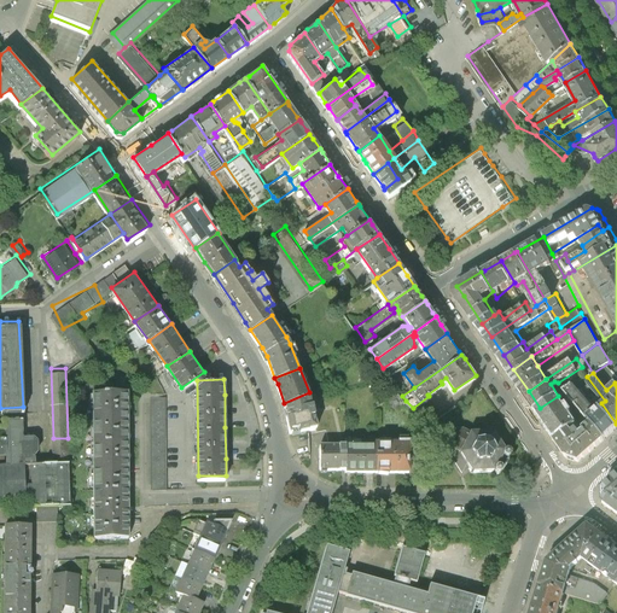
[(150,383),(151,483),(169,483),(168,383),(150,383)]
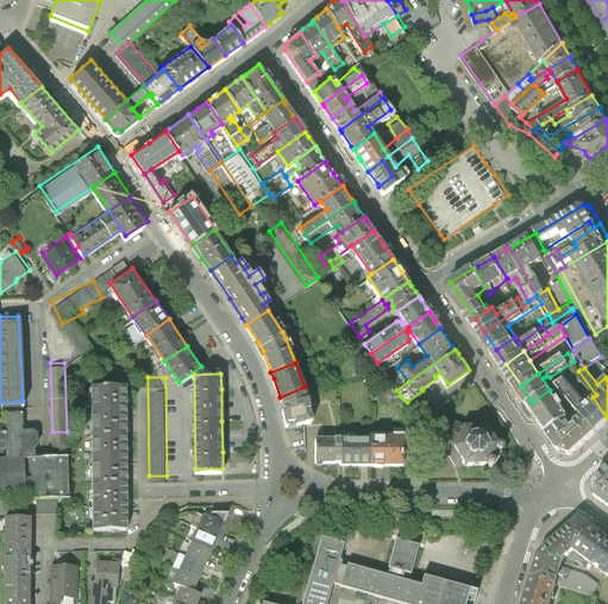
[(87,379),(87,429),(127,429),(127,379),(87,379)]
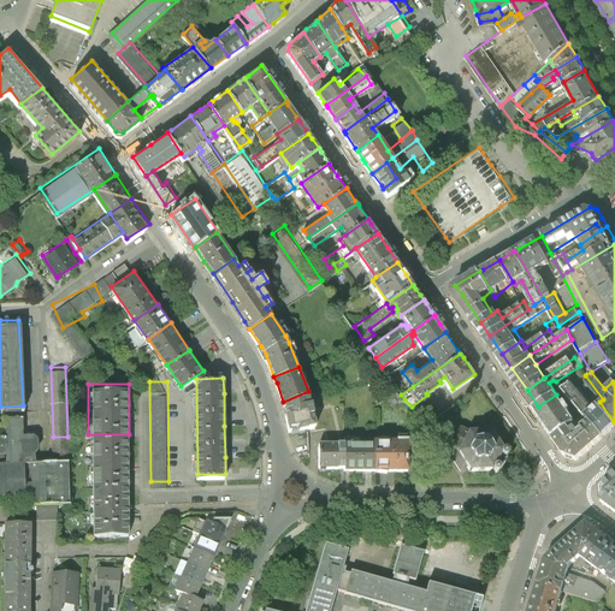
[(614,422),(599,402),(592,409),(573,384),(566,390),(590,421),(605,438),(607,437),(614,428),(614,422)]
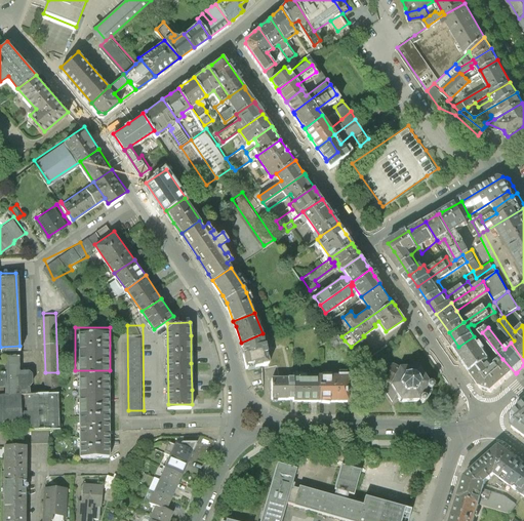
[(269,362),(263,333),(241,343),(244,353),(246,366),(269,362)]
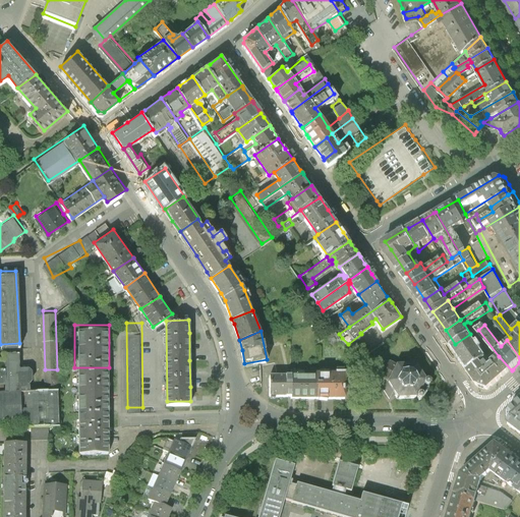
[(488,357),(473,332),(470,334),(455,344),(472,368),(483,360),(488,357)]
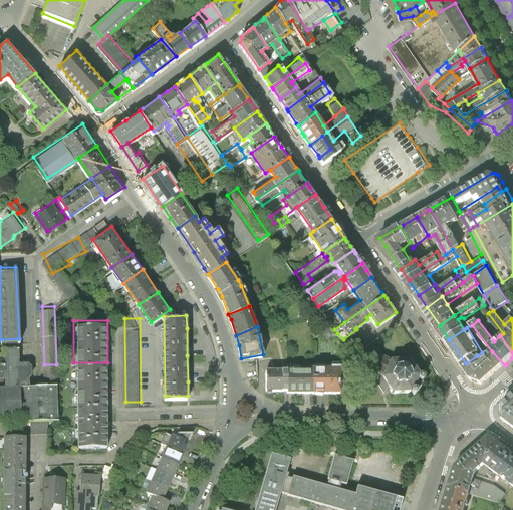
[(2,360),(0,359),(0,420),(57,420),(57,379),(29,379),(29,359),(19,359),(19,346),(2,346),(2,360)]
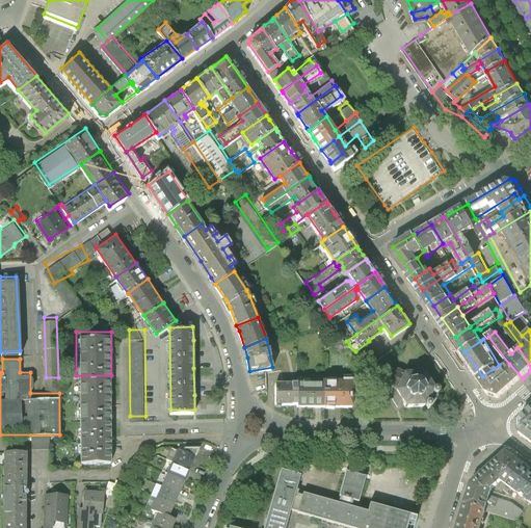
[(390,368),(386,376),(389,383),(378,389),(382,397),(391,392),(398,404),(404,400),(406,404),(426,403),(427,404),(428,405),(429,405),(430,405),(430,404),(431,404),(431,403),(431,402),(431,401),(433,401),(433,400),(434,401),(435,397),(437,393),(437,392),(436,391),(437,391),(439,391),(439,390),(440,390),(440,389),(440,388),(439,388),(439,387),(437,387),(437,386),(436,386),(435,386),(425,369),(420,369),(420,365),(417,362),(413,362),(410,366),(410,370),(405,370),(399,367),(390,368)]
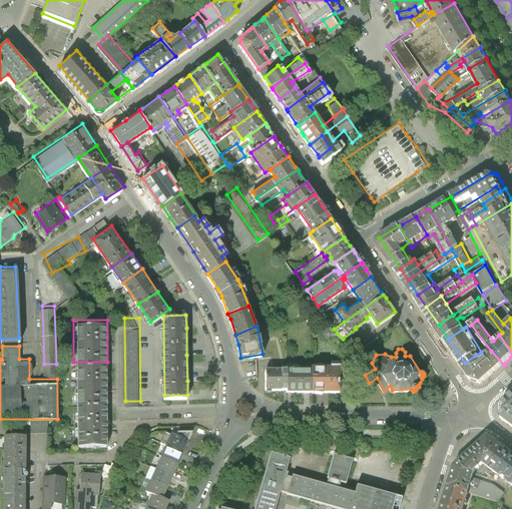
[(504,365),(491,351),(482,361),(476,355),(465,363),(476,379),(487,380),(498,370),(504,365)]
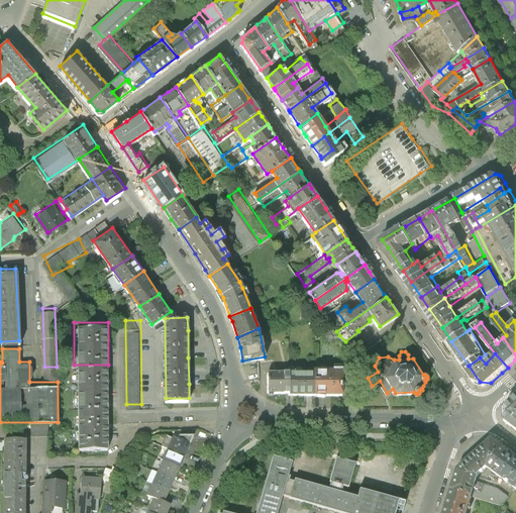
[(74,365),(74,406),(108,406),(108,365),(74,365)]
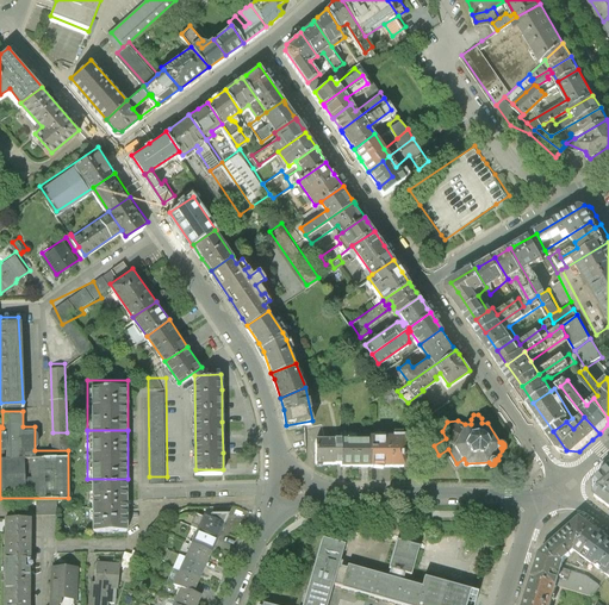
[(341,430),(341,437),(341,463),(371,465),(370,438),(359,438),(359,430),(341,430)]
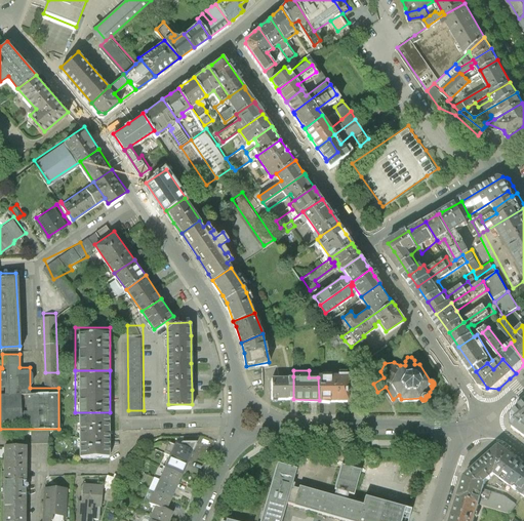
[(318,375),(318,377),(319,400),(349,400),(348,372),(337,372),(337,374),(326,374),(326,372),(321,373),(318,375)]
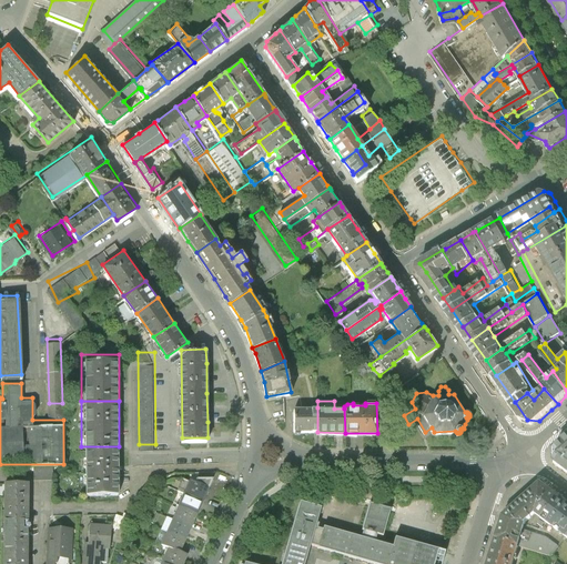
[(317,408),(293,408),(294,433),(317,432),(317,408)]
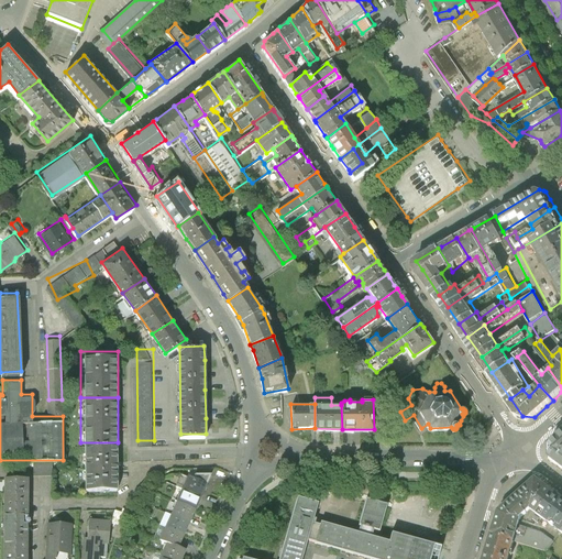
[(561,430),(549,442),(550,449),(550,456),(561,464),(561,430)]
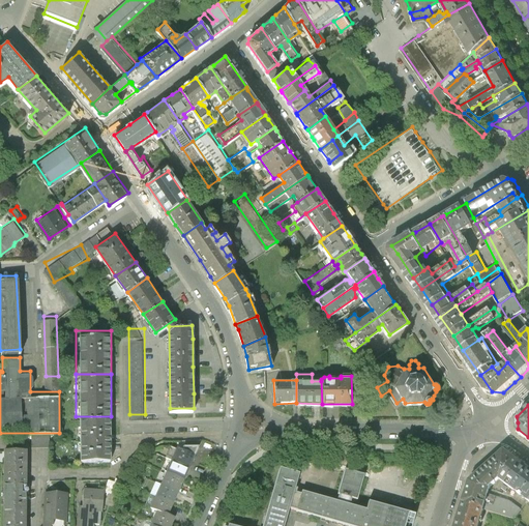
[(111,459),(111,416),(76,416),(76,459),(111,459)]
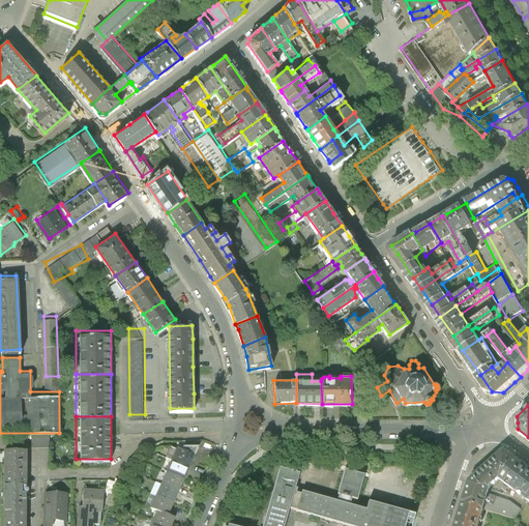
[(177,444),(172,457),(190,465),(196,453),(182,446),(177,444)]
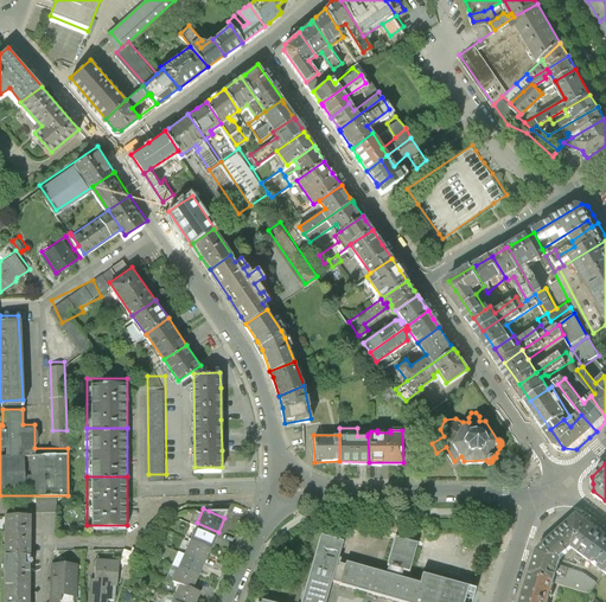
[(1,511),(1,551),(31,551),(31,511),(1,511)]
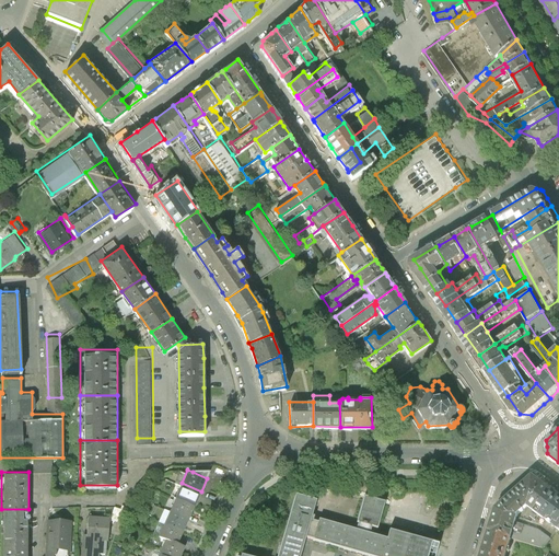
[(544,482),(533,474),(503,500),(496,506),(489,528),(511,534),(519,513),(517,512),(524,507),(527,504),(544,482)]
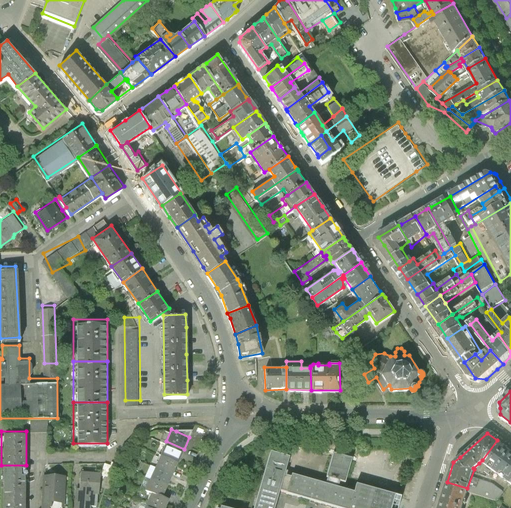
[(510,480),(510,450),(497,440),(482,460),(510,480)]
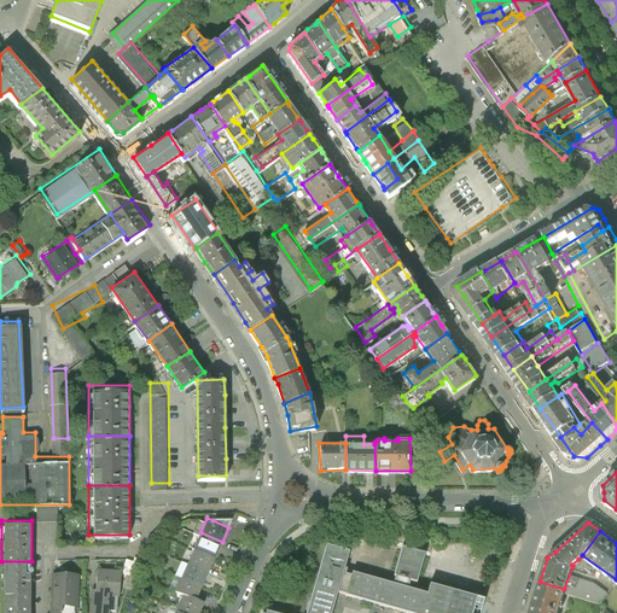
[(201,532),(195,547),(215,556),(222,542),(201,532)]
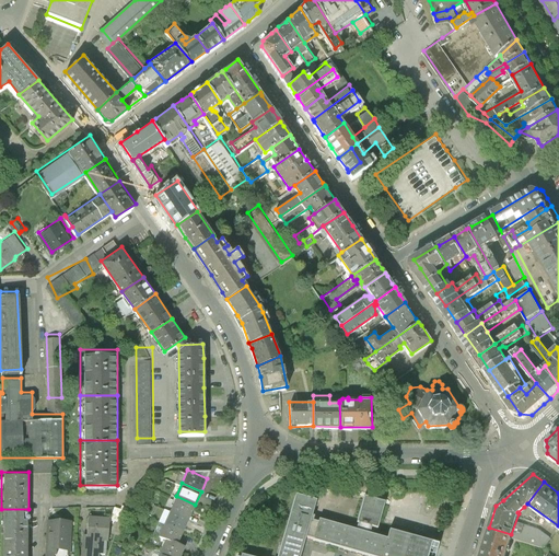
[(384,499),(364,494),(358,519),(359,519),(356,528),(319,517),(318,520),(311,518),(316,499),(297,494),(278,555),(256,555),(243,552),(241,555),(299,555),(306,534),(314,536),(314,537),(380,555),(402,555),(403,555),(404,555),(426,555),(431,540),(389,528),(387,536),(370,532),(372,523),(377,524),(384,499)]
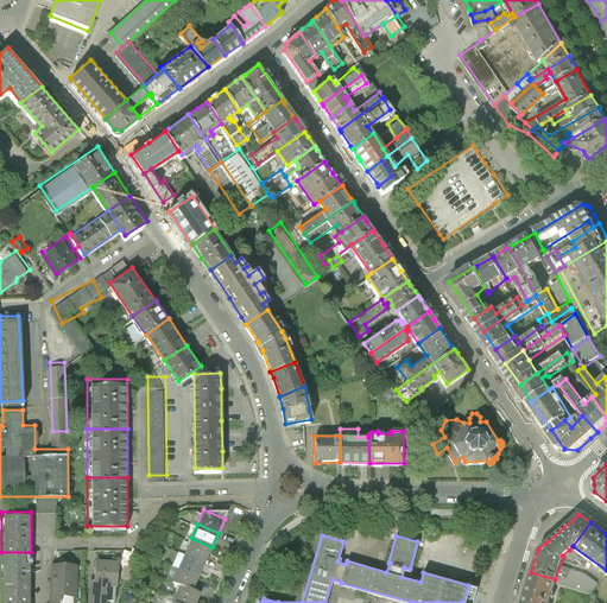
[(191,538),(185,551),(206,560),(212,547),(191,538)]
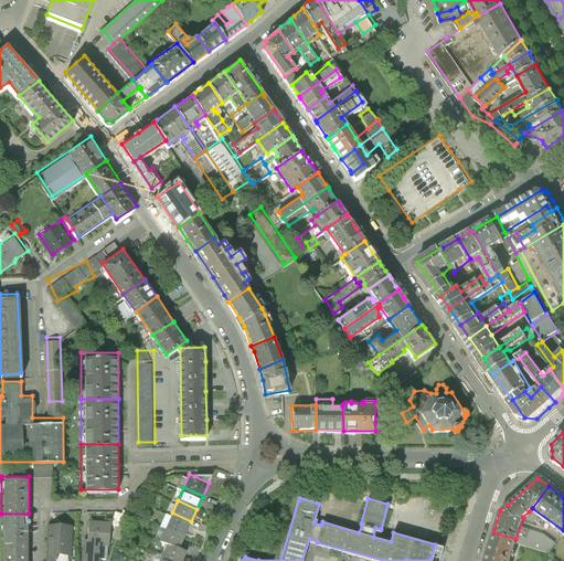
[(172,512),(167,526),(185,533),(191,521),(172,512)]
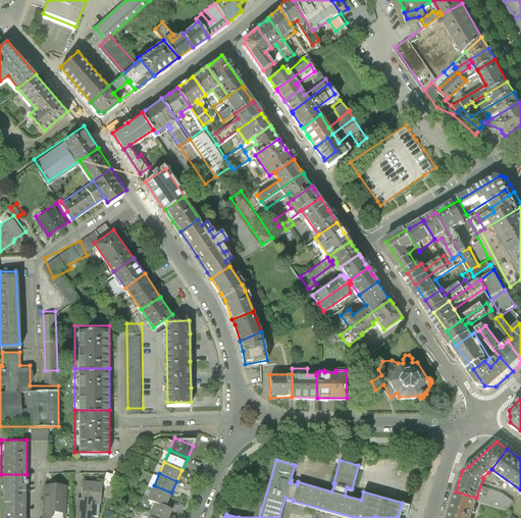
[(1,474),(1,509),(28,509),(27,474),(1,474)]
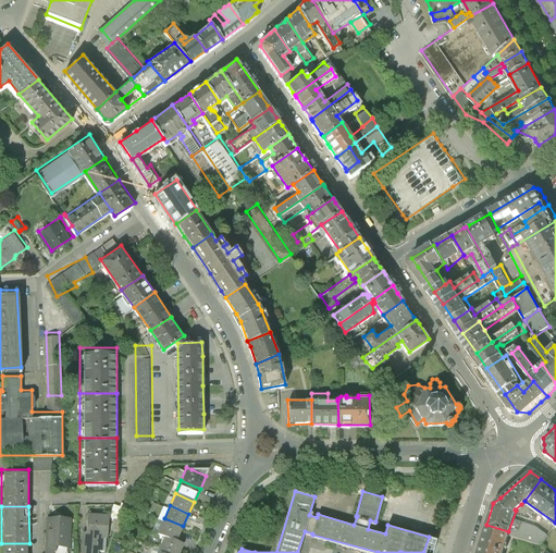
[(107,552),(109,511),(82,510),(79,552),(107,552)]
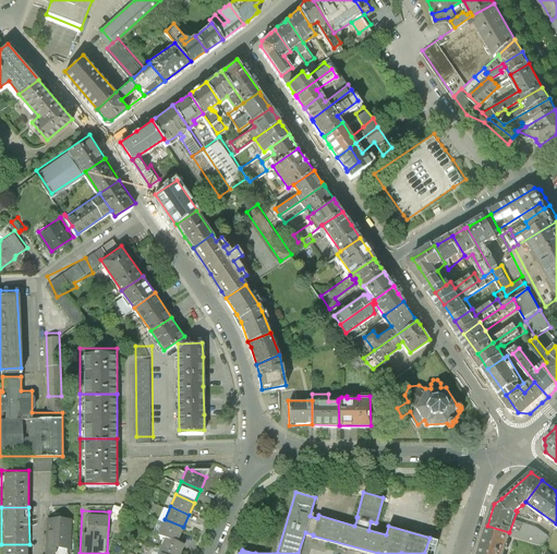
[(44,553),(69,553),(71,514),(46,513),(44,553)]
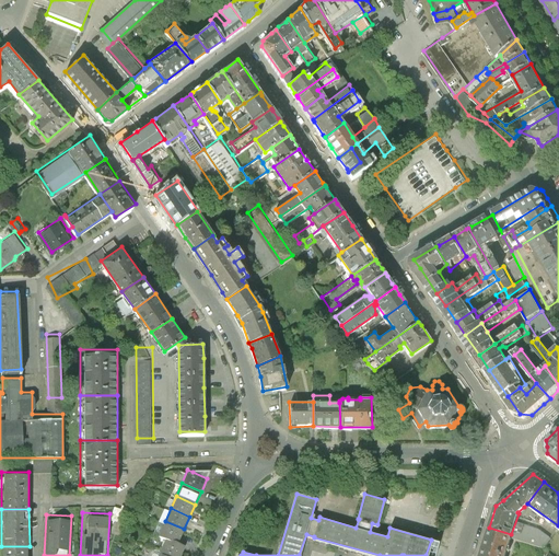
[(178,542),(184,529),(165,521),(160,533),(166,536),(178,542)]
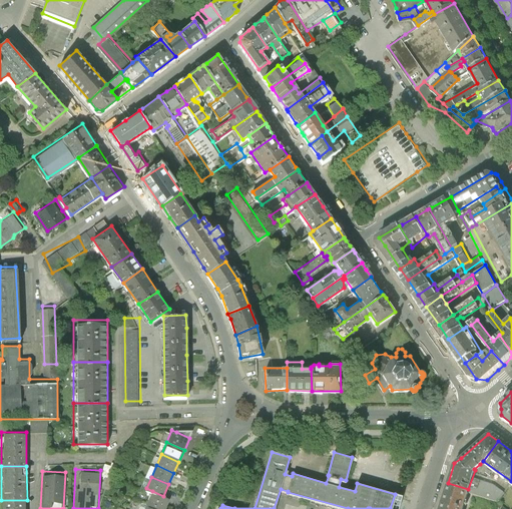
[(443,501),(440,508),(462,508),(468,489),(448,483),(443,501)]
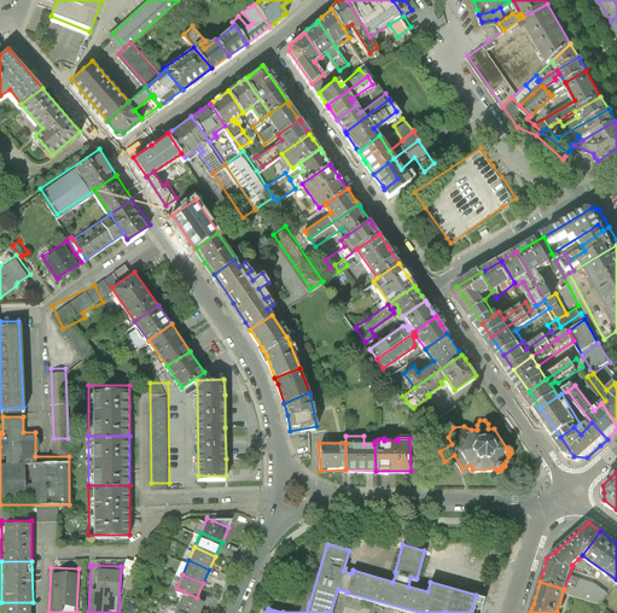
[(184,591),(178,605),(196,612),(198,612),(204,600),(197,597),(184,591)]
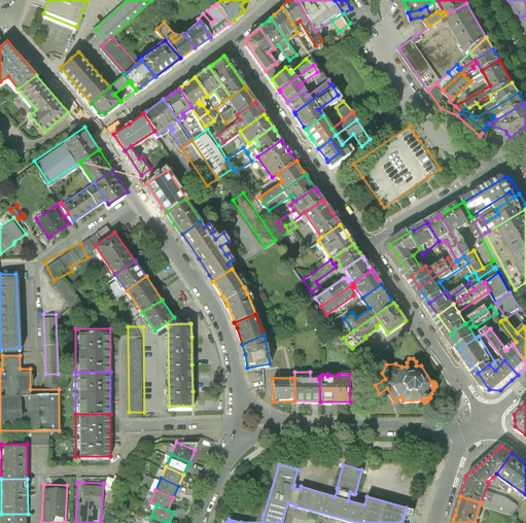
[(27,522),(28,514),(1,514),(0,522),(27,522)]
